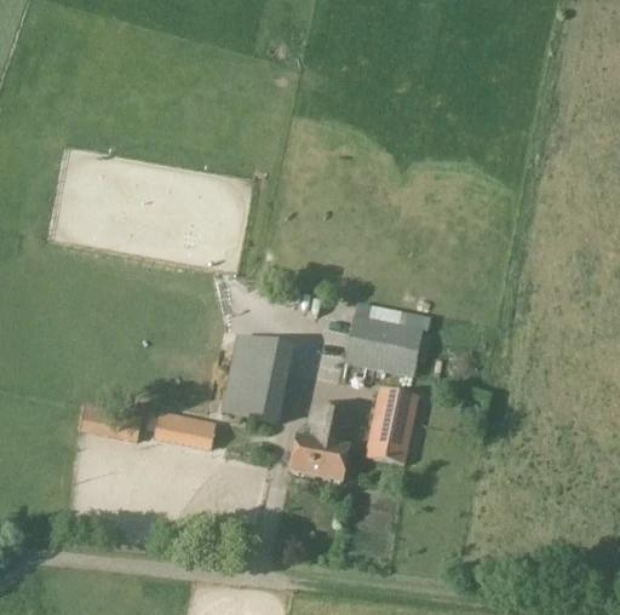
[(298,304),(320,305),(320,289),(299,288),(298,304)]
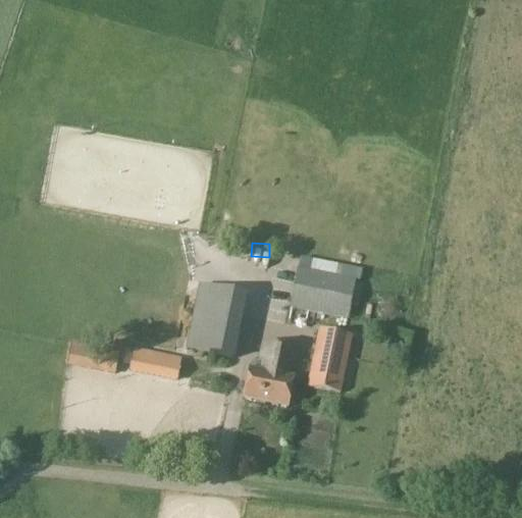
[(348,317),(356,278),(297,266),(290,307),(348,317)]
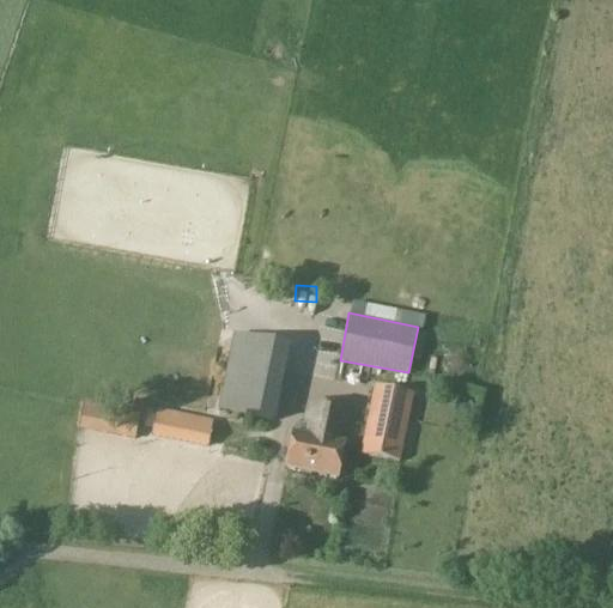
[(290,345),(232,333),(218,407),(274,419),(290,345)]
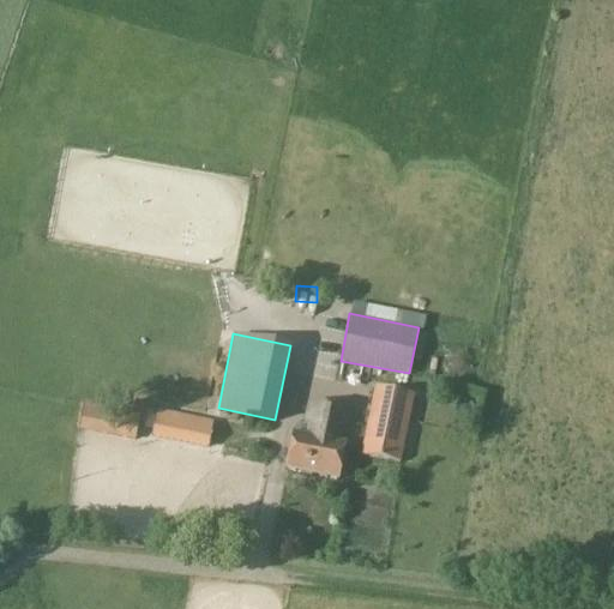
[(361,453),(401,460),(415,393),(374,385),(361,453)]
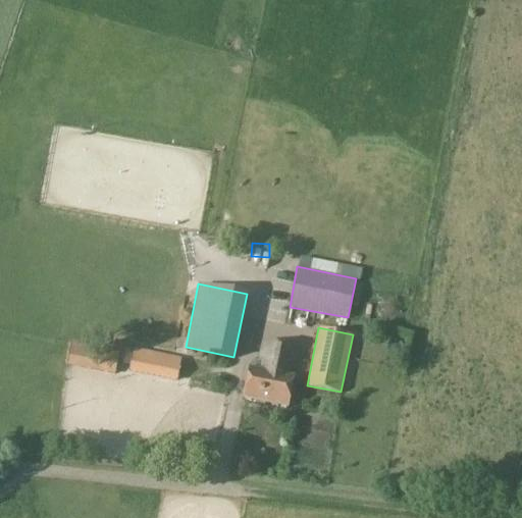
[(114,339),(113,349),(119,350),(117,361),(129,364),(133,347),(134,347),(135,343),(114,339)]
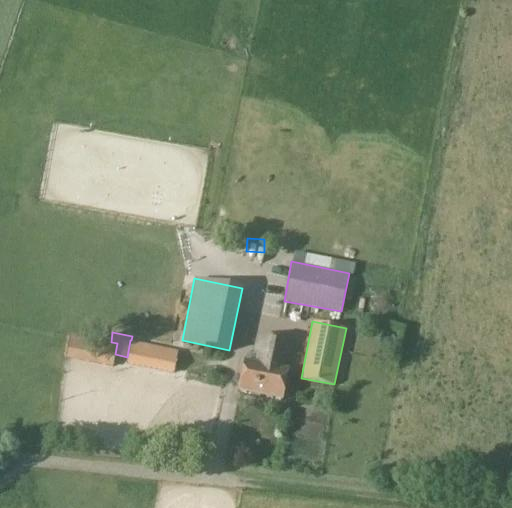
[(115,354),(117,343),(111,342),(70,334),(65,357),(113,366),(115,354)]
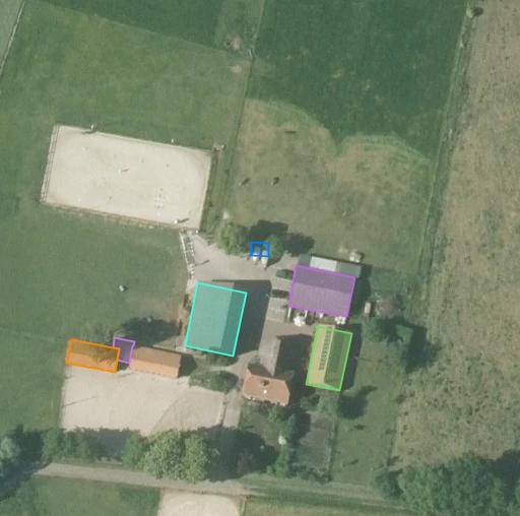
[(249,367),(243,395),(286,404),(293,375),(290,374),(296,347),(265,340),(259,369),(249,367)]
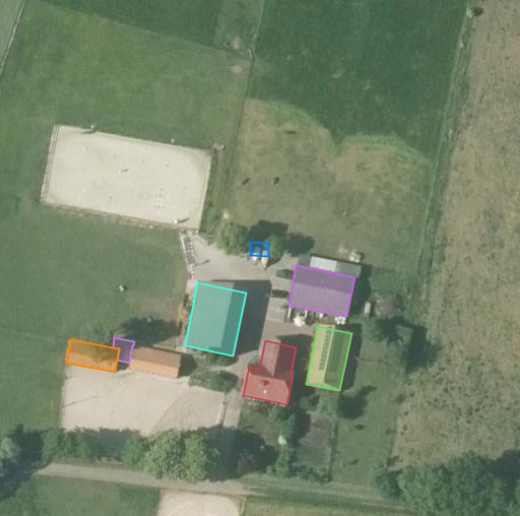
[(176,378),(181,356),(133,345),(132,345),(129,363),(128,369),(176,378)]
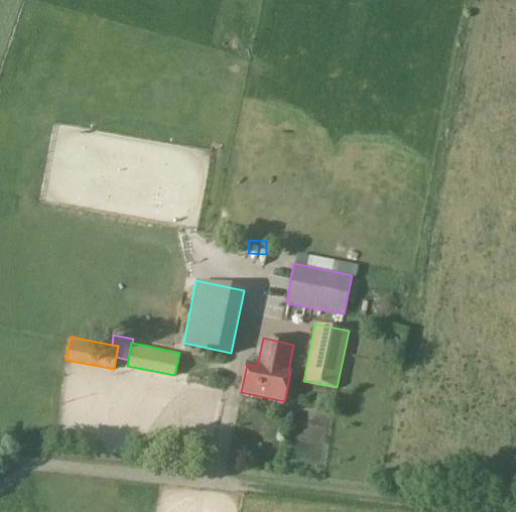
[(296,405),(287,453),(320,459),(328,421),(311,418),(313,409),(296,405)]
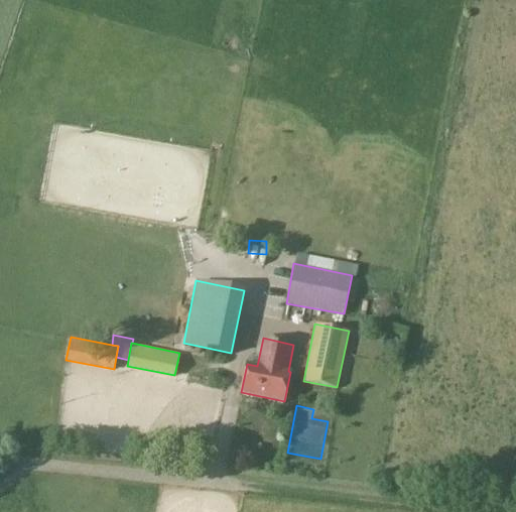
All buildings are outlined.
